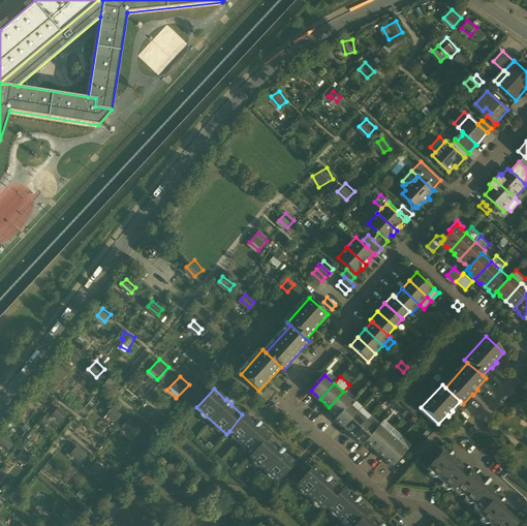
[(329,407),(338,415),(349,403),(350,403),(352,400),(343,392),(329,407)]
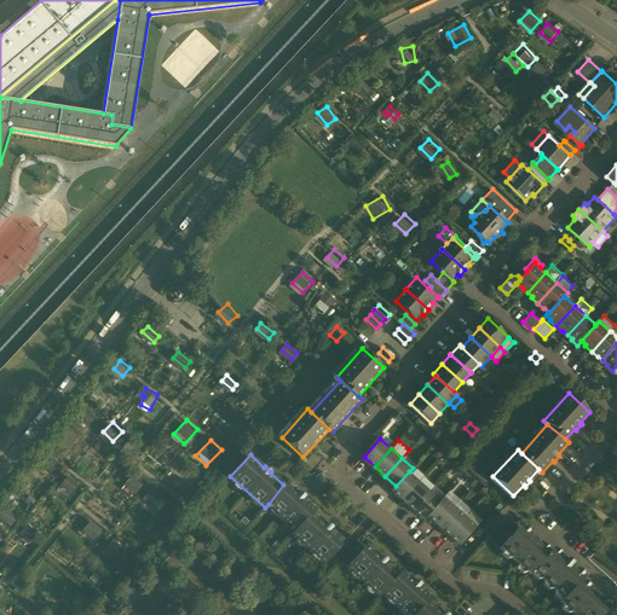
[(413,474),(420,481),(426,475),(426,474),(419,466),(413,474)]
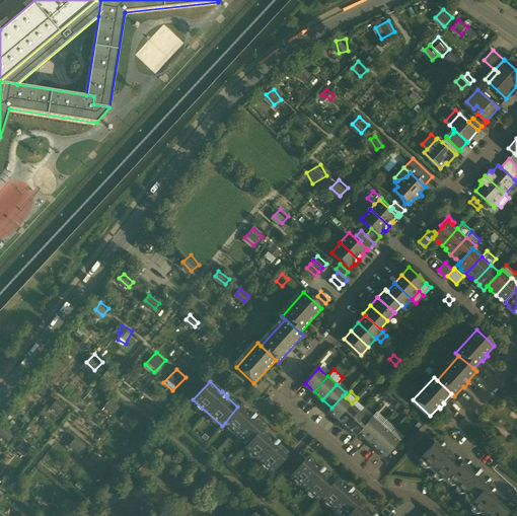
[(328,411),(339,419),(352,403),(346,397),(344,395),(343,395),(331,408),(328,411)]
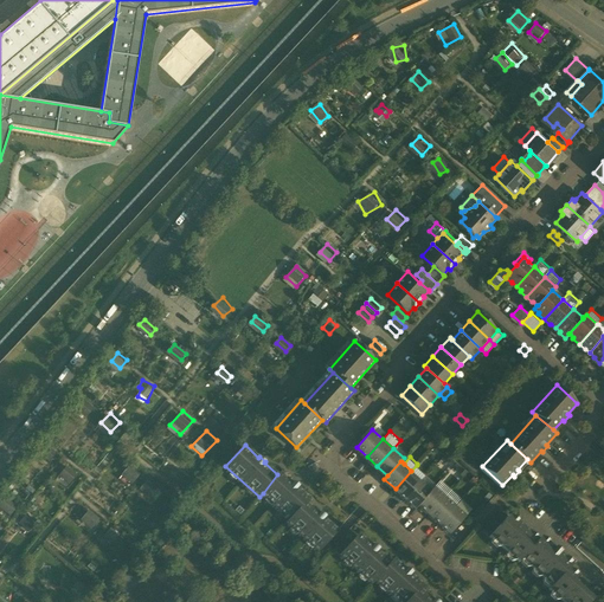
[(411,471),(422,480),(428,474),(417,465),(411,471)]
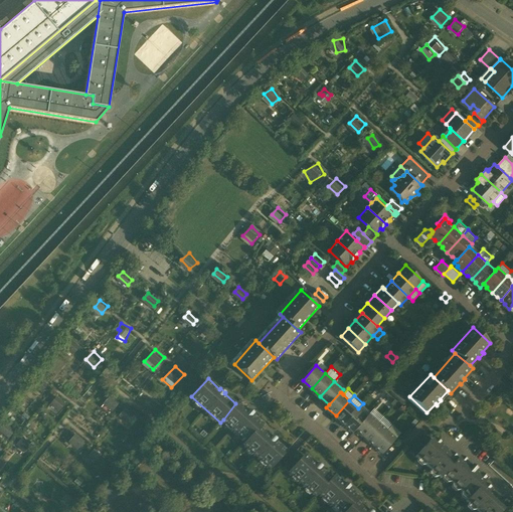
[(59,414),(66,405),(56,397),(49,406),(59,414)]
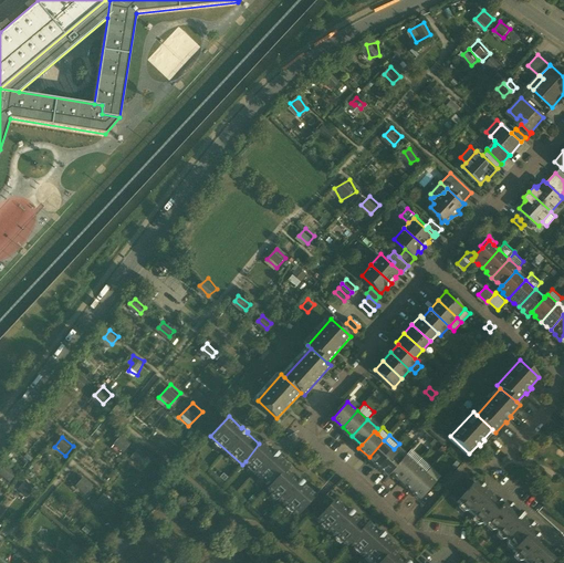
[(121,437),(116,442),(126,450),(131,444),(121,437)]
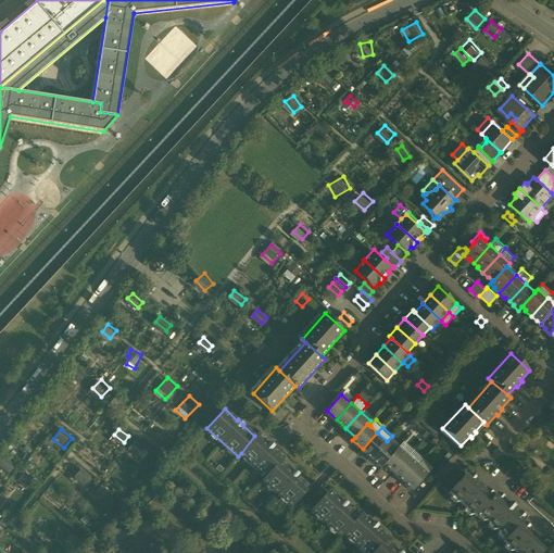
[(241,453),(266,476),(281,461),(285,457),(274,448),(275,447),(269,441),(268,442),(257,432),(254,436),(241,453)]
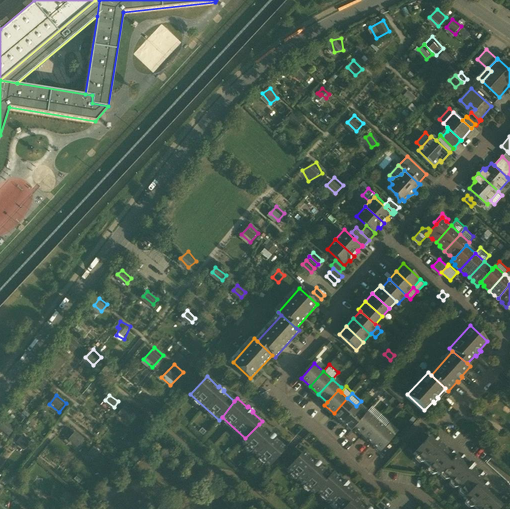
[(356,406),(347,398),(334,413),(342,421),(356,406)]
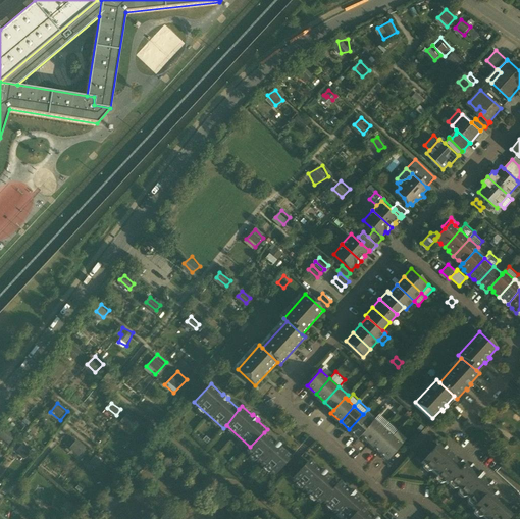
[(372,421),(375,419),(376,417),(368,409),(363,414),(372,421)]
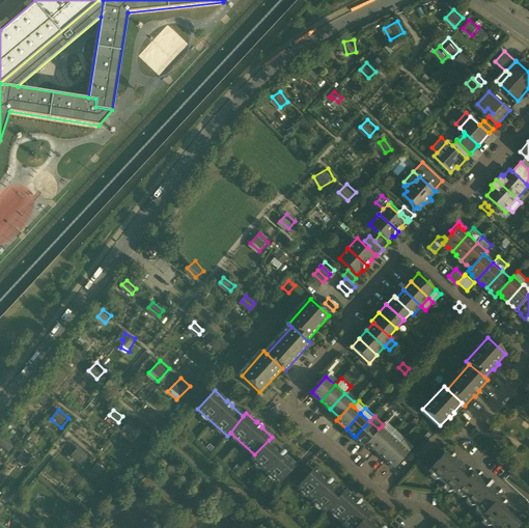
[(391,435),(396,428),(387,420),(382,426),(391,435)]
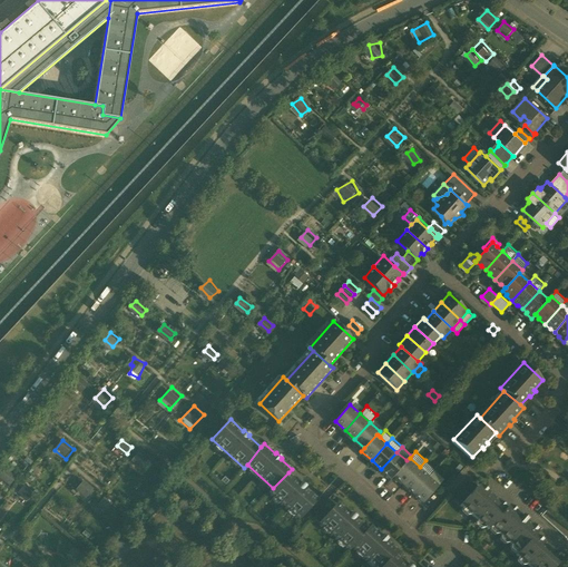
[(134,458),(149,469),(154,462),(138,452),(134,458)]
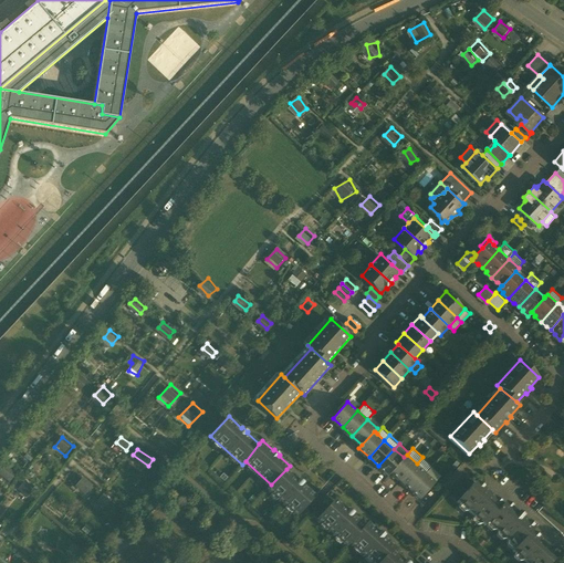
[(404,457),(394,449),(378,466),(389,475),(392,471),(404,458),(404,457)]
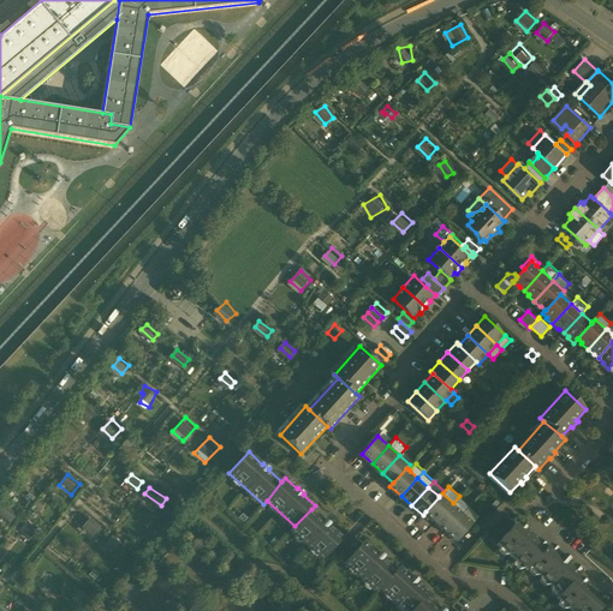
[(442,493),(439,496),(439,497),(426,511),(436,521),(453,503),(442,493)]
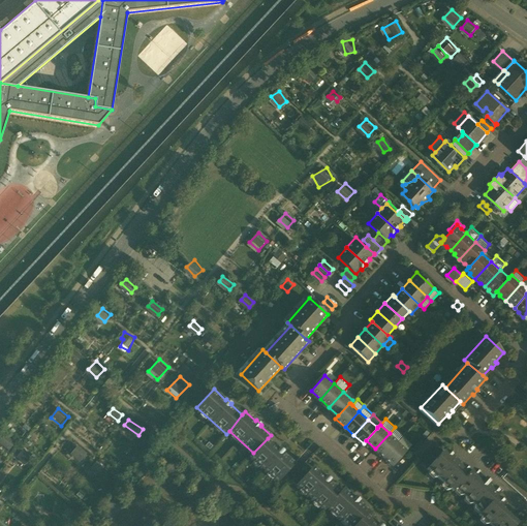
[(395,427),(390,433),(399,441),(404,435),(395,427)]
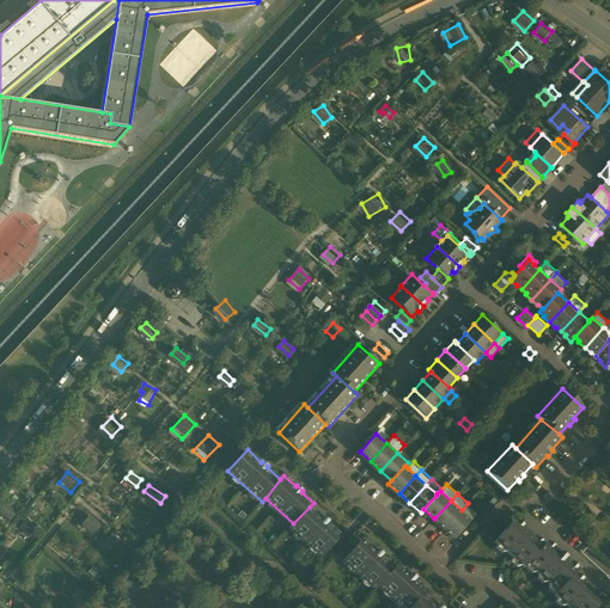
[(462,510),(451,501),(434,519),(445,528),(462,510)]
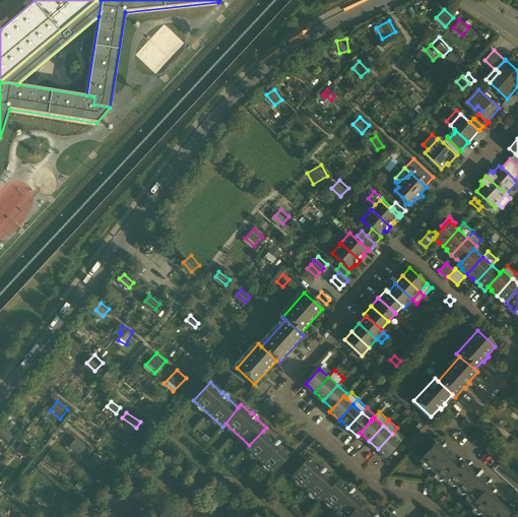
[(10,441),(14,436),(5,428),(1,433),(10,441)]
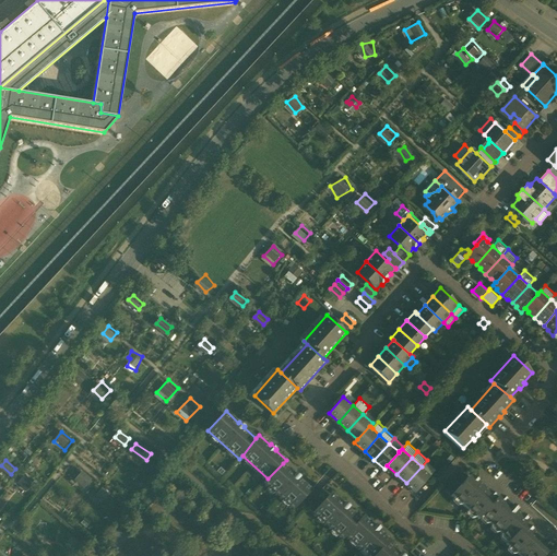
[(437,469),(427,460),(422,466),(431,475),(437,469)]
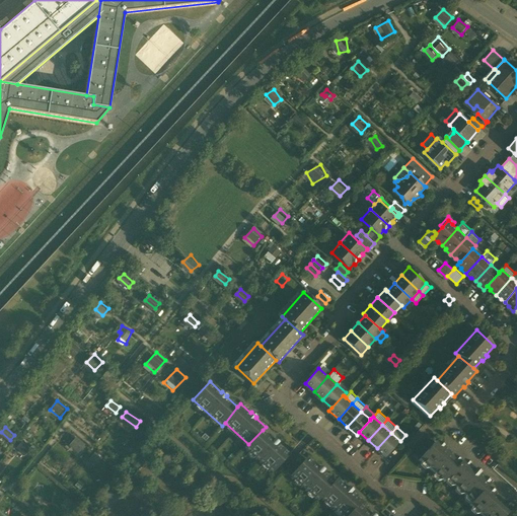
[(273,439),(263,430),(248,444),(245,447),(273,472),(290,454),(278,444),(279,442),(274,438),(273,439)]
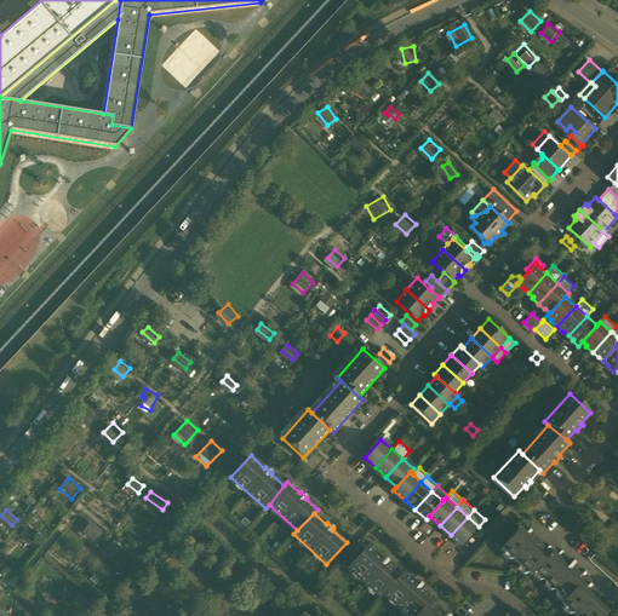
[(479,527),(468,517),(451,535),(462,545),(479,527)]
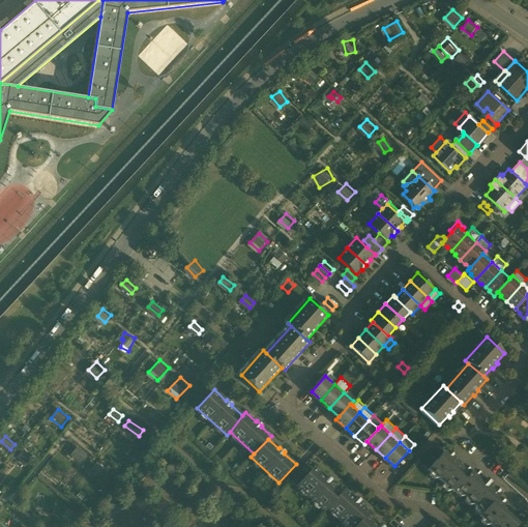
[(74,452),(84,461),(90,451),(80,444),(74,452)]
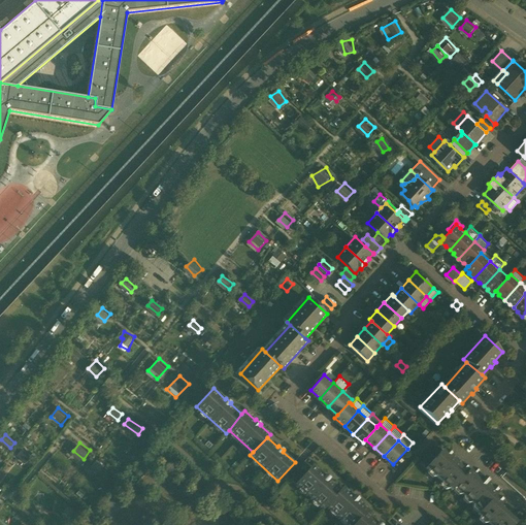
[(23,463),(32,454),(25,447),(15,456),(23,463)]
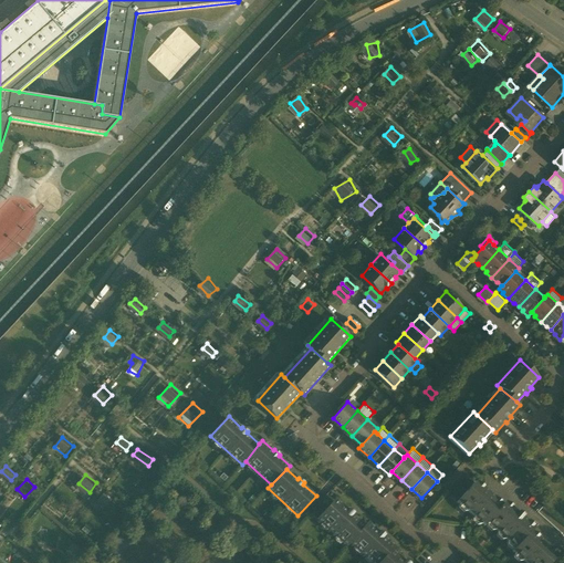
[(486,524),(489,521),(503,503),(477,480),(463,494),(459,500),(486,524)]
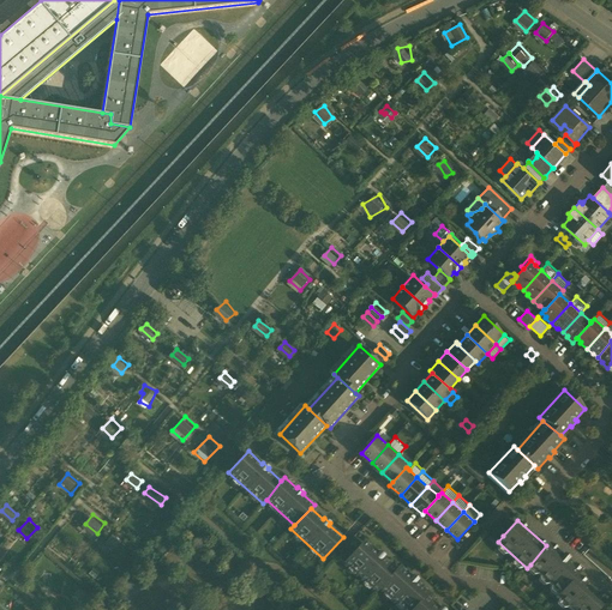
[(491,536),(498,542),(503,536),(496,530),(491,536)]
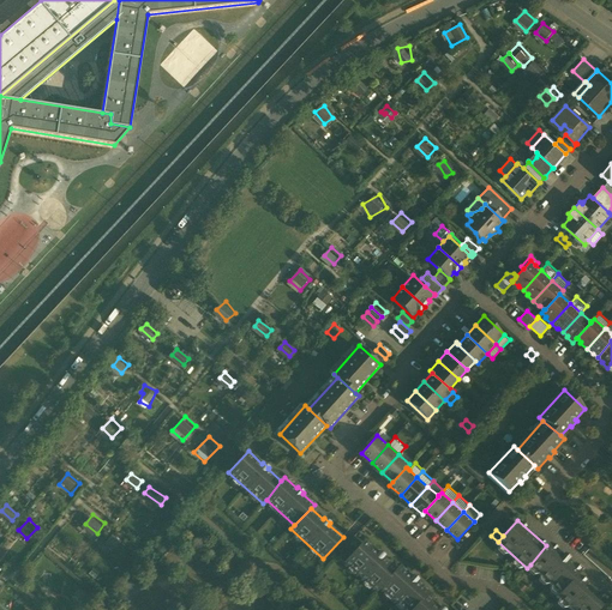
[(378,591),(381,587),(396,568),(383,557),(384,556),(379,550),(378,551),(364,539),(345,561),(378,591)]
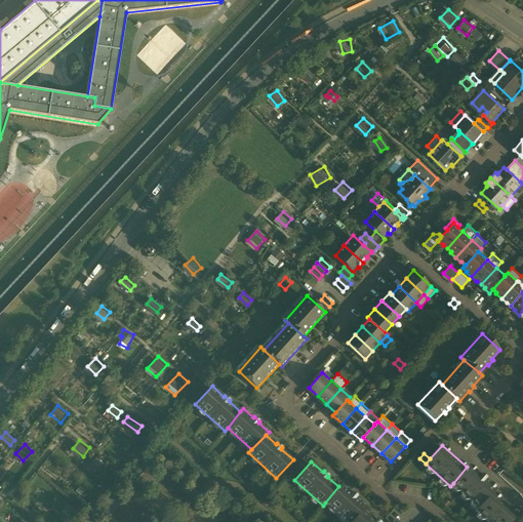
[(469,464),(467,467),(453,483),(479,507),(493,492),(496,488),(469,464)]
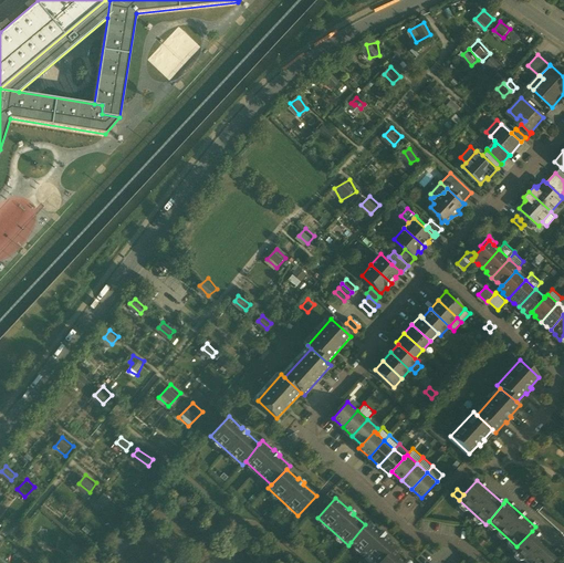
[(351,542),(374,562),(378,562),(393,550),(395,546),(384,537),(385,535),(380,530),(379,531),(368,521),(365,524),(351,542)]
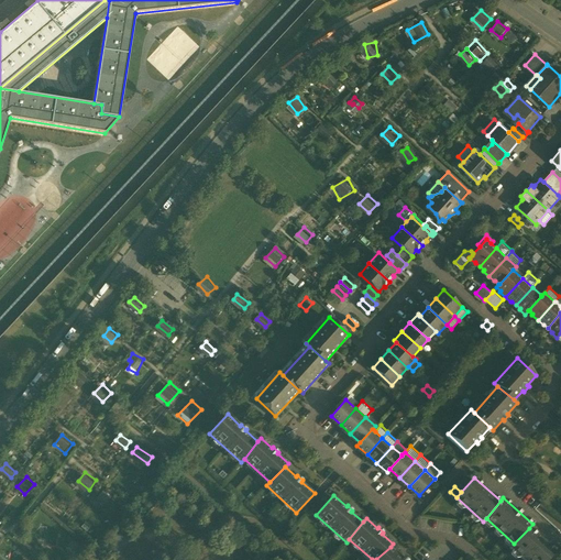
[(547,559),(556,551),(529,528),(514,544),(510,547),(526,559),(547,559)]
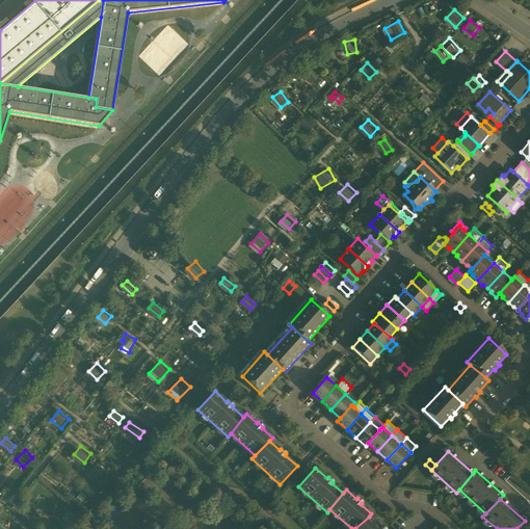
[(380,527),(369,517),(355,528),(385,528),(381,526),(380,527)]
